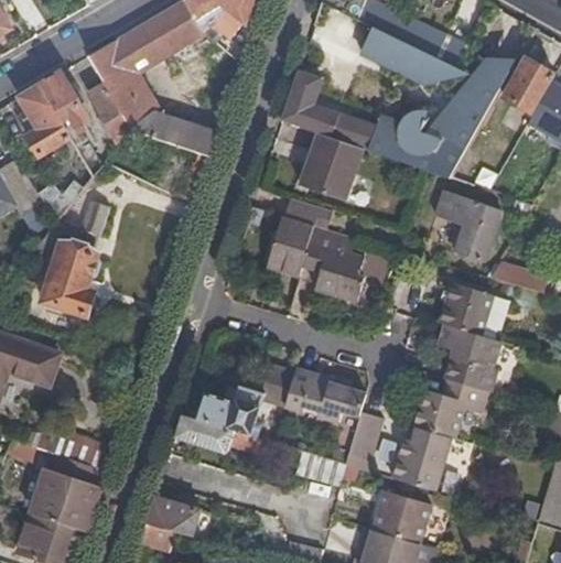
[(137,74),(203,36),(182,0),(89,55),(104,83),(109,90),(137,74)]
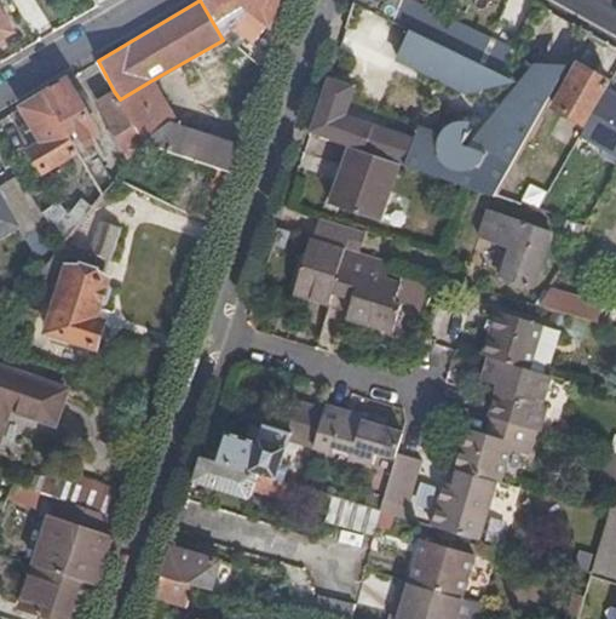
[(276,0),(200,0),(223,40),(237,30),(255,43),(264,28),(276,0)]
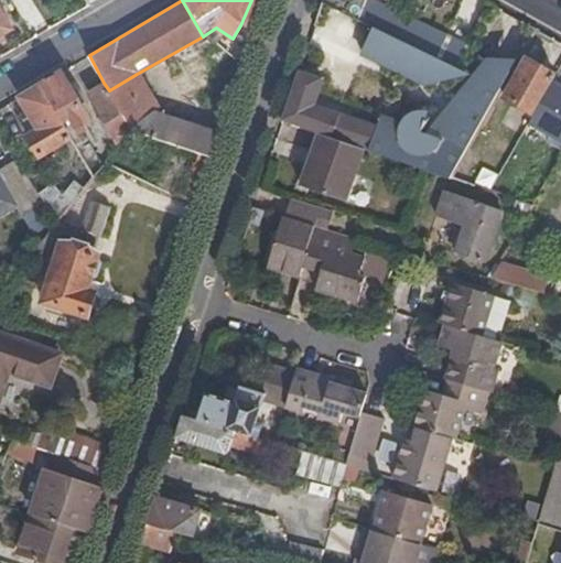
[(398,38),(326,0),(321,0),(317,12),(358,33),(353,45),(386,62),(398,38)]
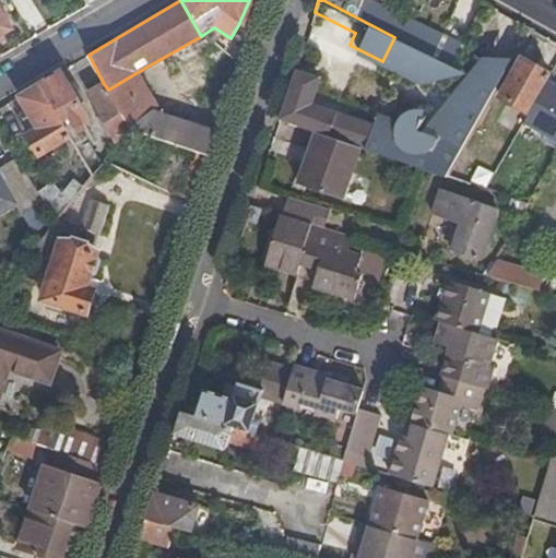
[(323,0),(394,37),(449,66),(456,51),(364,2),(364,0),(323,0)]
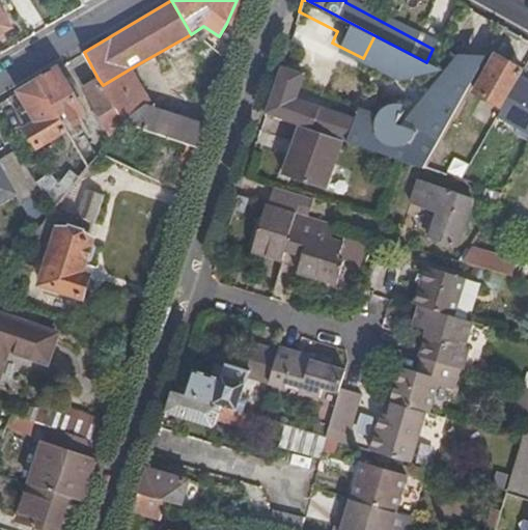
[(0,33),(10,28),(0,9),(0,33)]
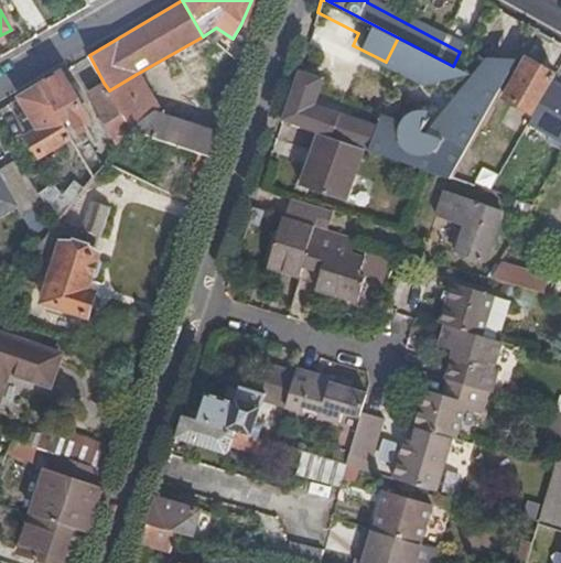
[(398,38),(386,62),(443,91),(454,67),(453,66),(398,38)]
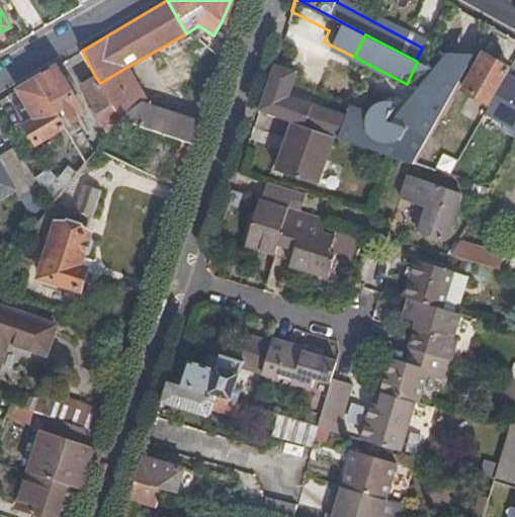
[(458,34),(456,50),(488,52),(489,36),(458,34)]
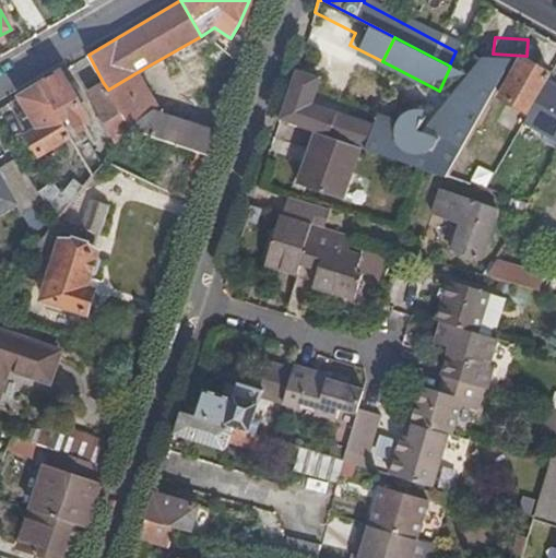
[(382,61),(368,111),(421,131),(484,58),(468,47),(450,67),(439,91),(382,61)]
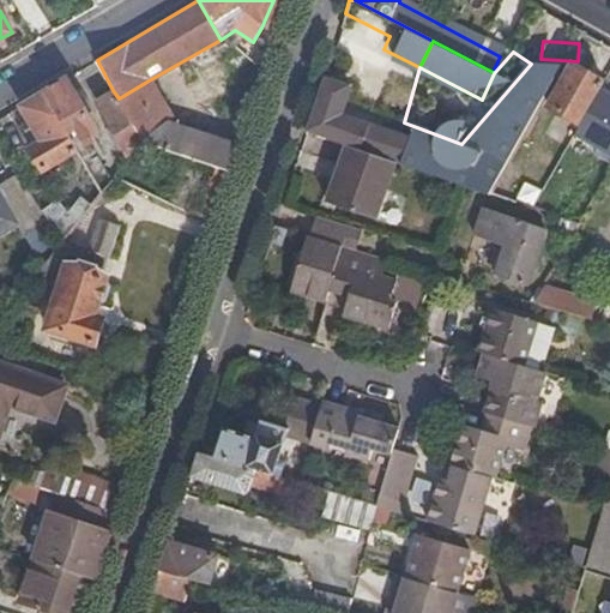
[(604,80),(573,62),(548,104),(579,124),(604,80)]
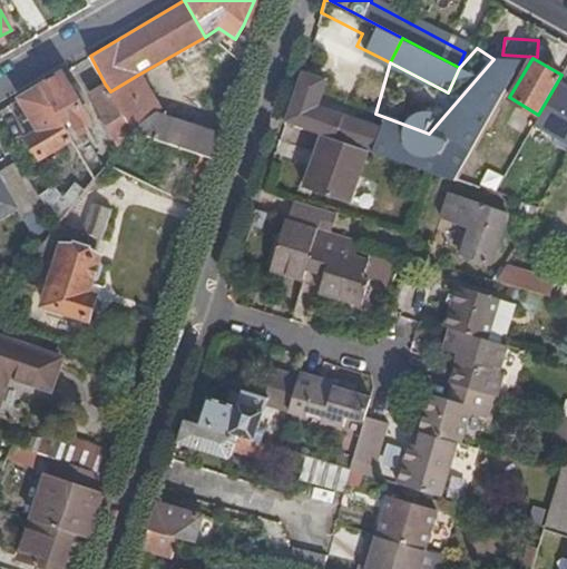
[(453,178),(514,72),(494,59),(429,134),(375,114),(374,118),(375,119),(372,125),(315,102),(325,75),(302,67),(284,119),(321,131),(365,147),(434,172),(453,178)]
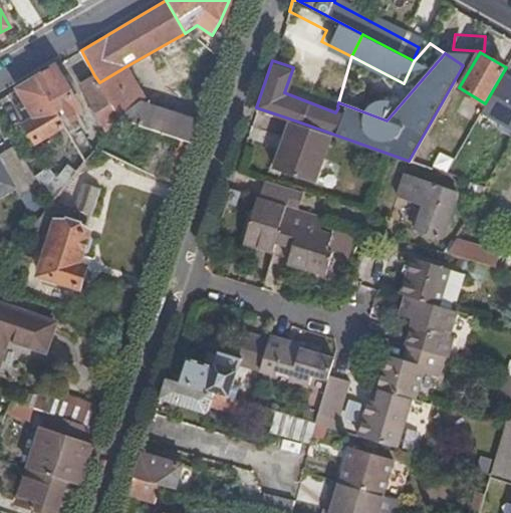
[(118,114),(141,100),(144,98),(124,67),(99,82),(118,114)]
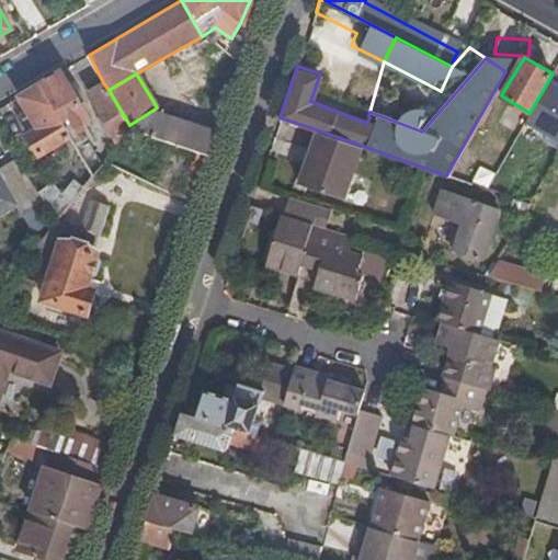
[(38,83),(69,137),(91,175),(93,176),(100,166),(78,128),(83,125),(55,75),(38,83)]
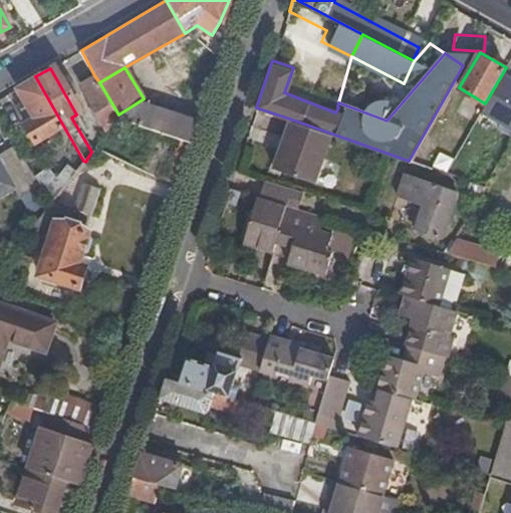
[(99,82),(94,75),(80,83),(107,130),(118,114),(99,82)]
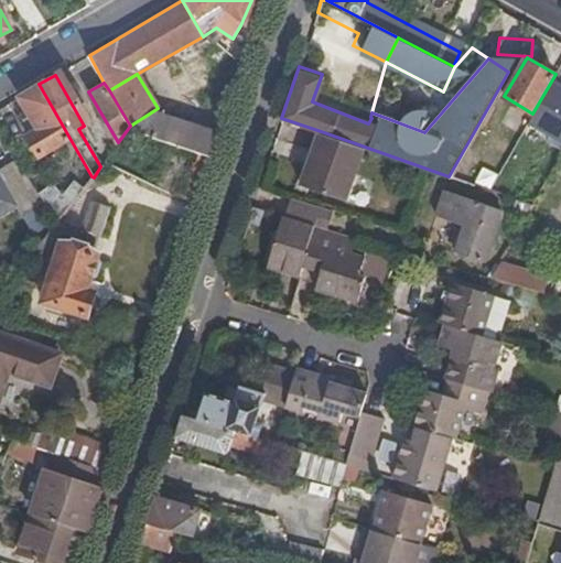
[(39,84),(17,97),(36,131),(25,138),(38,158),(69,138),(39,84)]
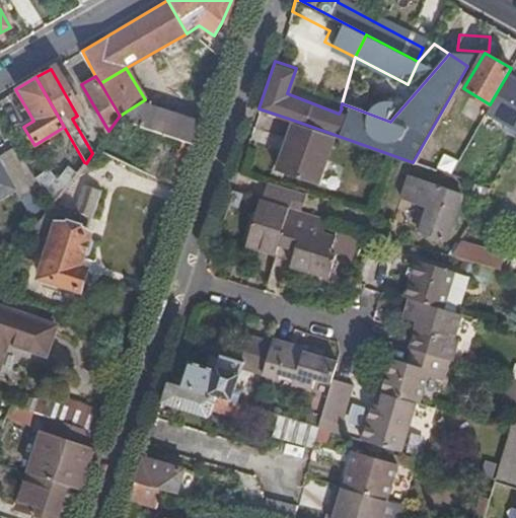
[(195,144),(202,123),(142,101),(120,116),(155,130),(195,144)]
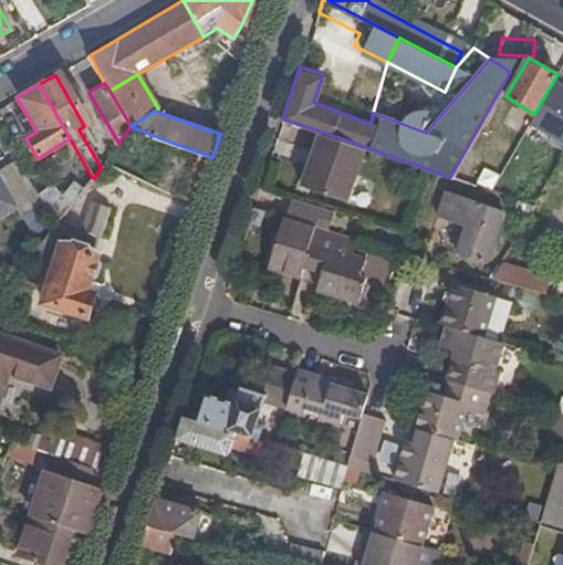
[(344,199),(363,146),(319,131),(301,184),(344,199)]
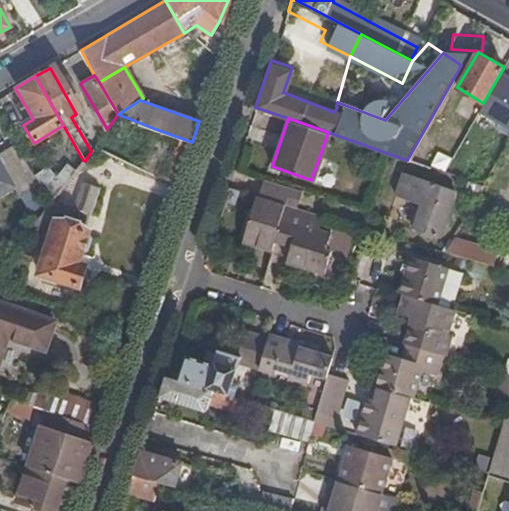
[(177,184),(192,142),(153,128),(146,150),(148,151),(145,158),(159,163),(157,170),(149,168),(147,173),(177,184)]
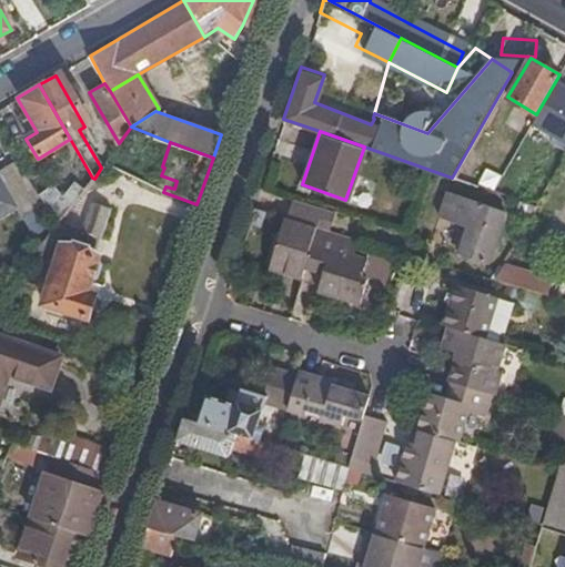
[(0,213),(12,206),(0,185),(0,213)]
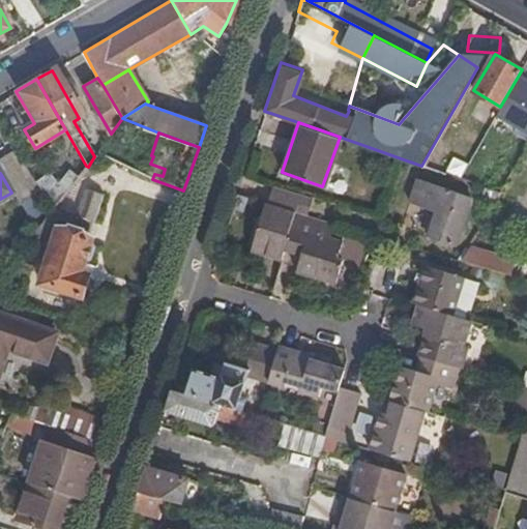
[(50,173),(35,181),(51,209),(58,200),(63,195),(50,173)]
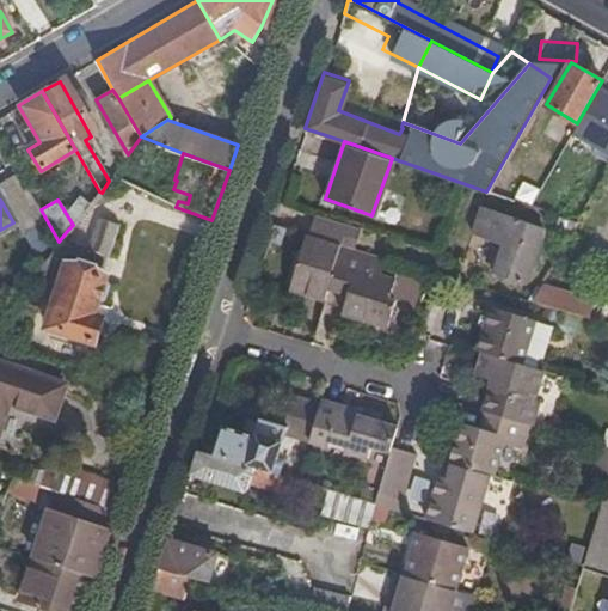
[(544,228),(481,207),(473,233),(504,245),(495,272),(524,282),(544,228)]
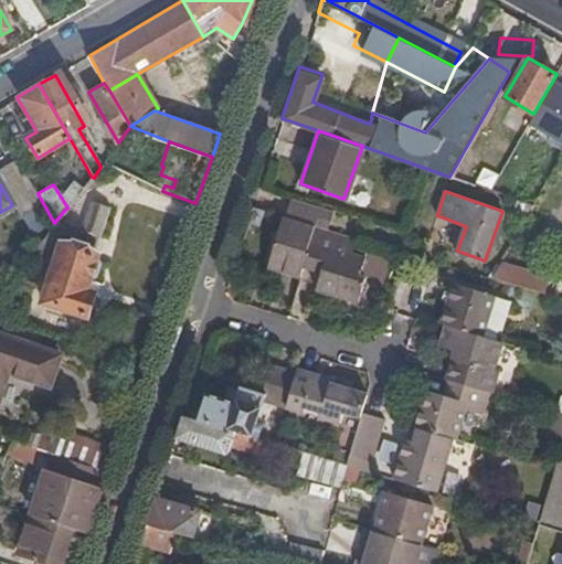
[(332,210),(289,198),(284,214),(326,226),(332,210)]
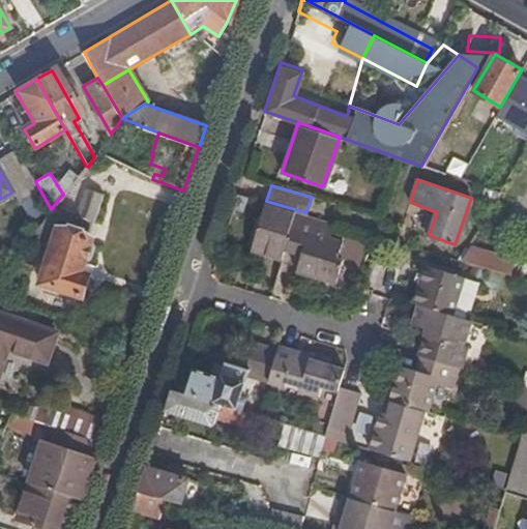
[(490,205),(496,194),(481,187),(476,201),(490,205)]
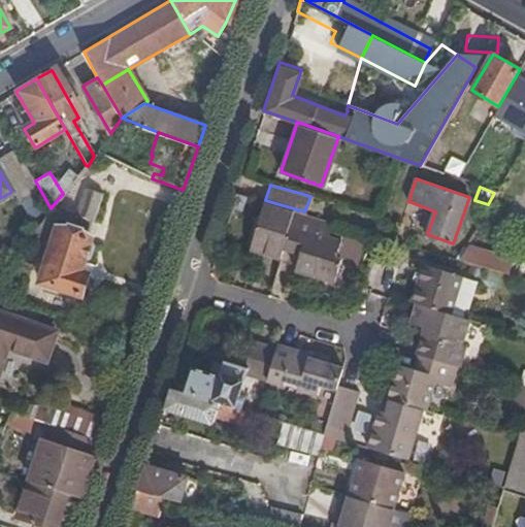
[(59,210),(92,221),(101,194),(84,188),(77,205),(58,199),(51,208),(59,210)]
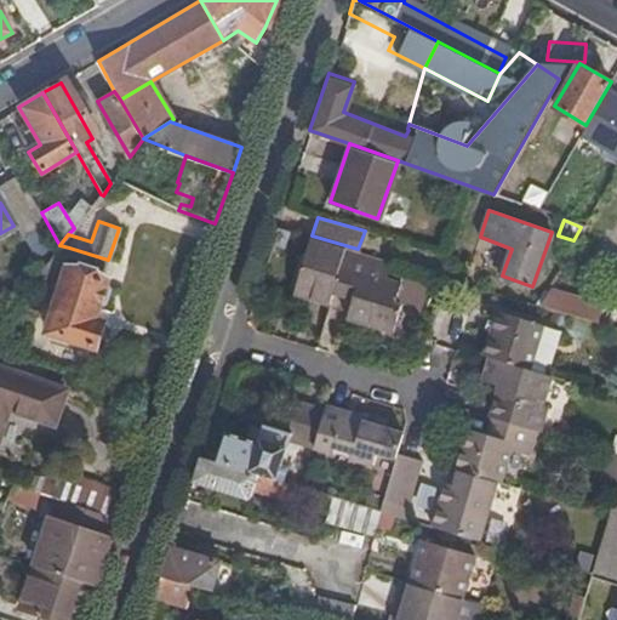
[(278,226),(272,243),(287,248),(292,231),(278,226)]
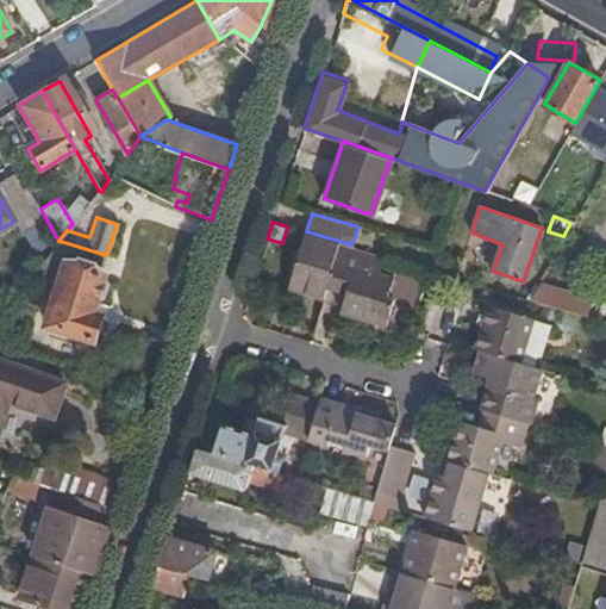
[(306,231),(305,231),(287,284),(324,296),(328,284),(330,278),(349,283),(347,291),(342,311),(385,325),(392,300),(393,297),(388,296),(393,277),(380,272),(386,255),(351,244),(306,231)]
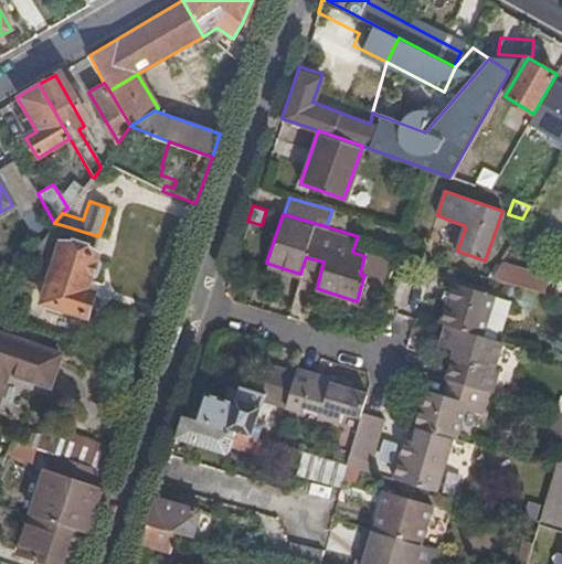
[(63,225),(54,223),(23,262),(52,273),(42,301),(49,305),(45,315),(67,323),(71,311),(84,316),(93,293),(84,289),(88,274),(95,276),(101,258),(94,256),(95,252),(63,241),(56,259),(52,257),(63,225)]
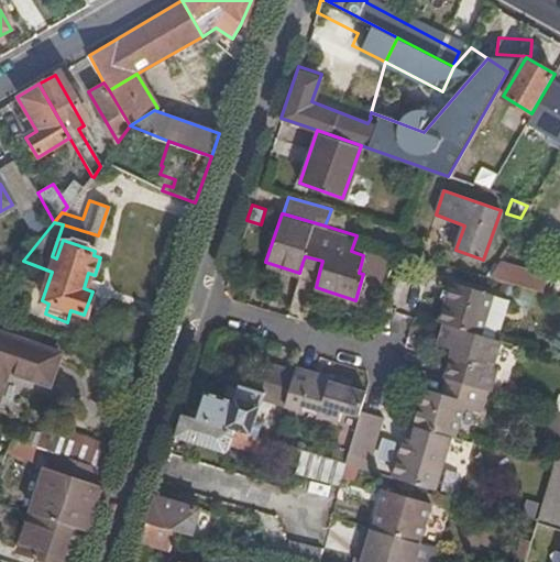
[(403,250),(390,245),(386,256),(385,261),(397,264),(403,250)]
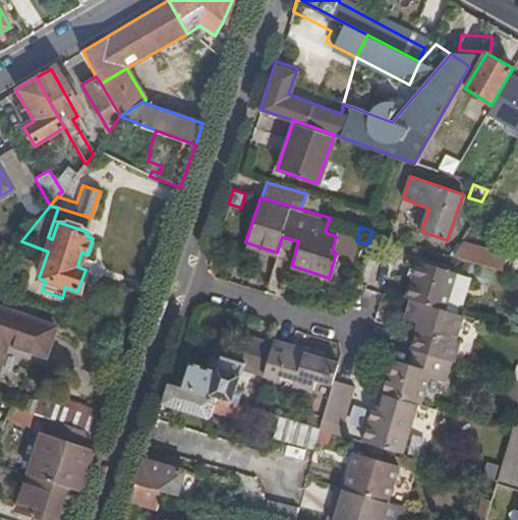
[(338,231),(336,236),(332,252),(336,253),(335,256),(349,262),(356,241),(357,237),(338,231)]
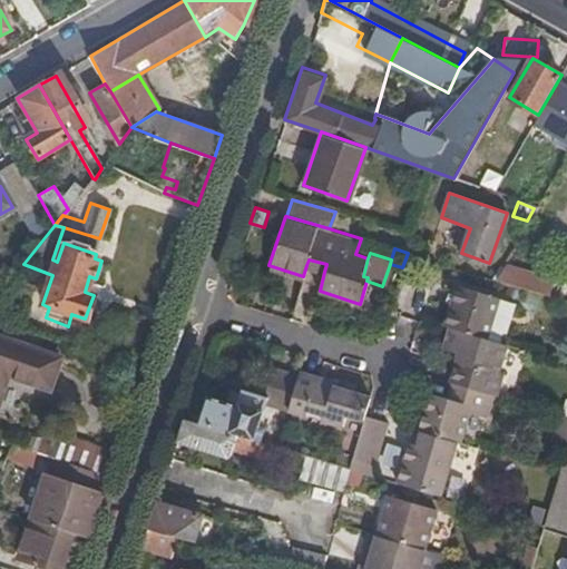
[(309,260),(306,265),(324,272),(326,264),(309,260)]
